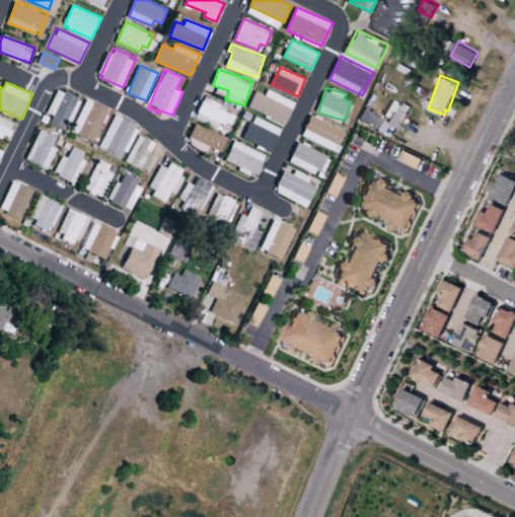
[(55,115),(52,123),(68,130),(81,97),(59,88),(49,113),(55,115)]
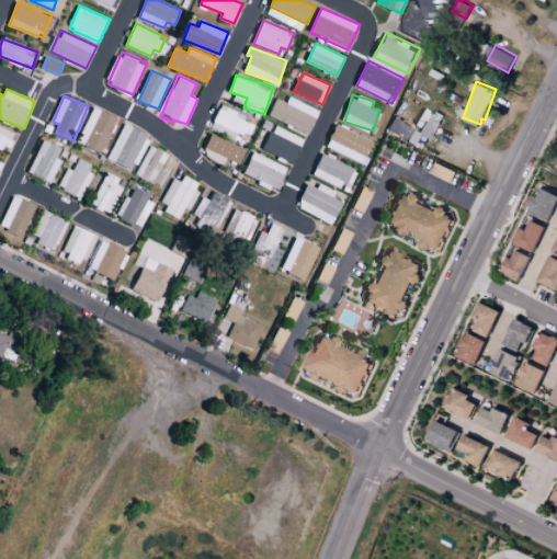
[(277,98),(270,116),(310,134),(321,110),(290,97),(287,102),(277,98)]
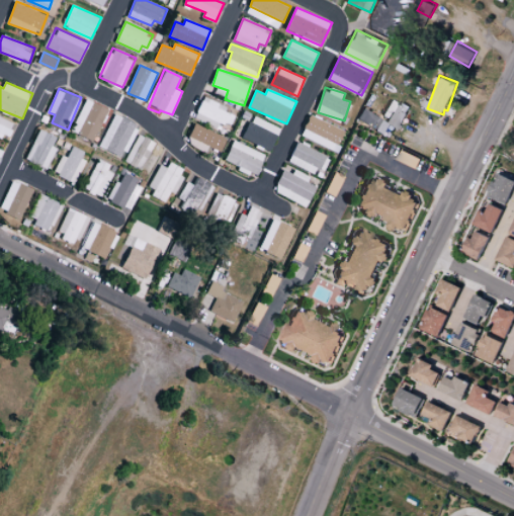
[(236,114),(227,111),(229,106),(204,96),(196,117),(220,126),(222,121),(232,125),(236,114)]
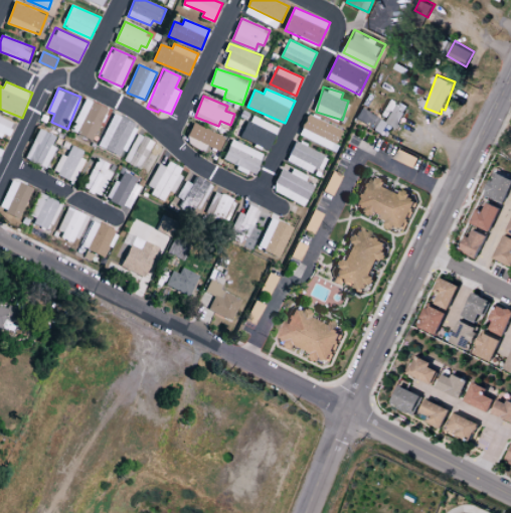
[(95,140),(109,108),(87,98),(72,130),(95,140)]
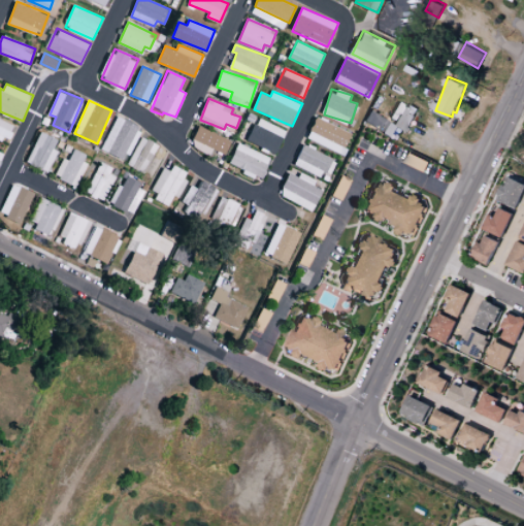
[(418,105),(406,102),(399,128),(411,131),(418,105)]
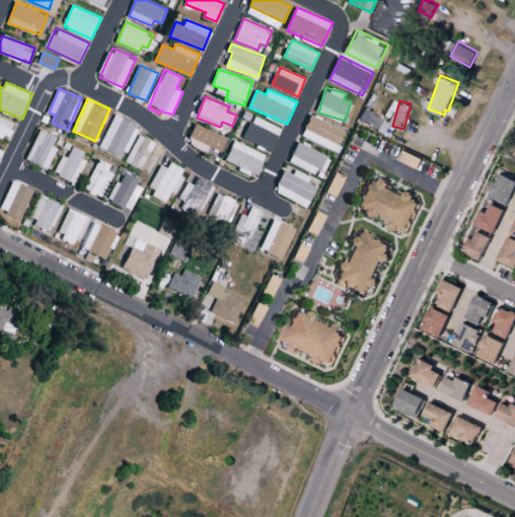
[(387,127),(390,121),(366,108),(361,120),(384,131),(386,126),(387,127)]
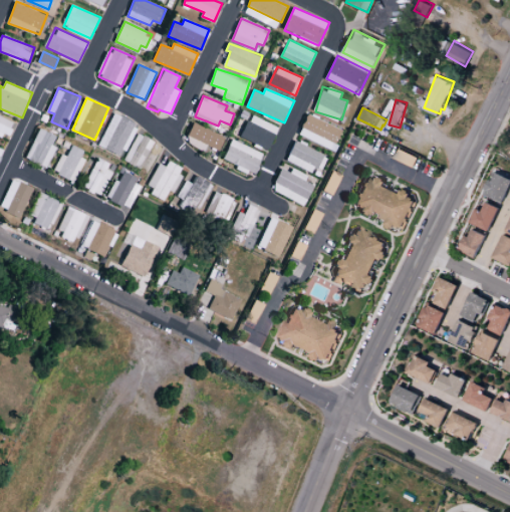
[(139,123),(115,112),(99,146),(123,157),(139,123)]
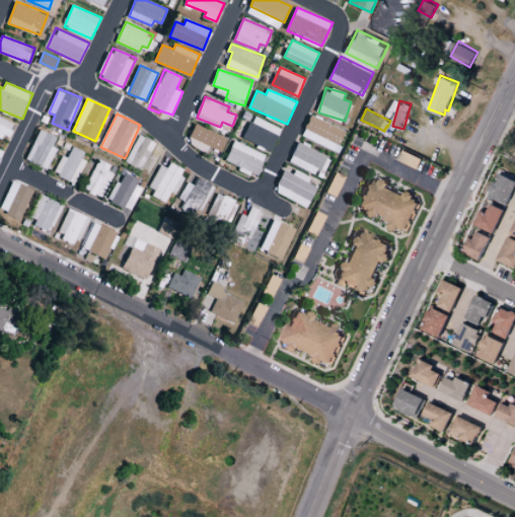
[(303,135),(339,151),(349,131),(313,115),(303,135)]
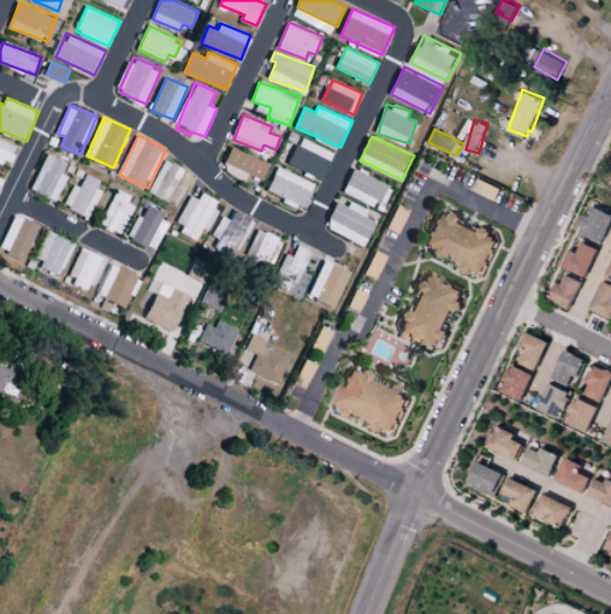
[(0,160),(10,165),(18,145),(0,137),(0,160)]
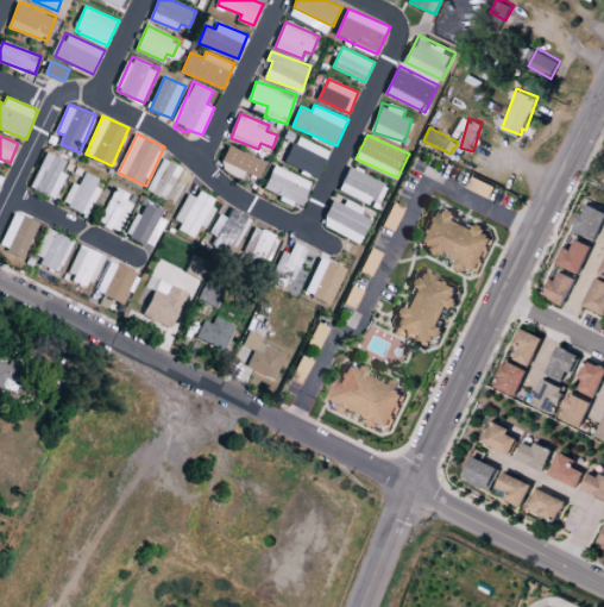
[(332,149),(296,137),(287,164),(322,176),(332,149)]
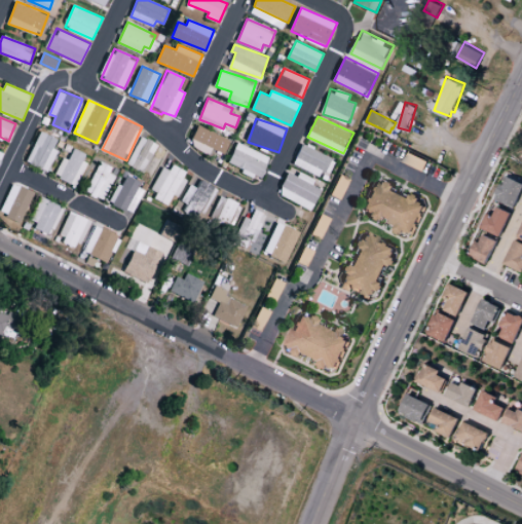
[(231,140),(199,124),(192,139),(225,153),(231,140)]
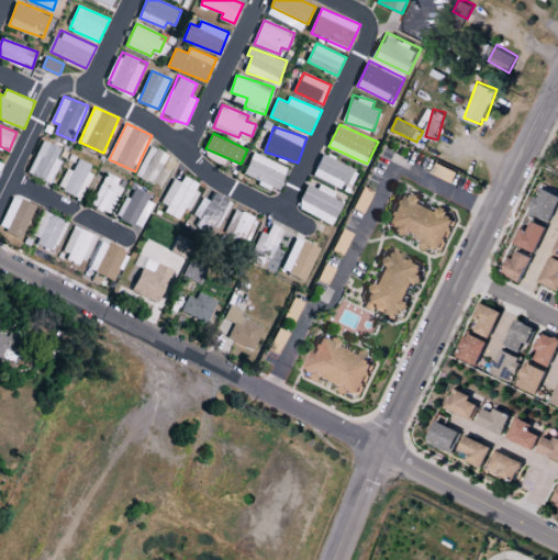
[(29,171),(52,183),(64,160),(57,157),(63,148),(45,140),(29,171)]
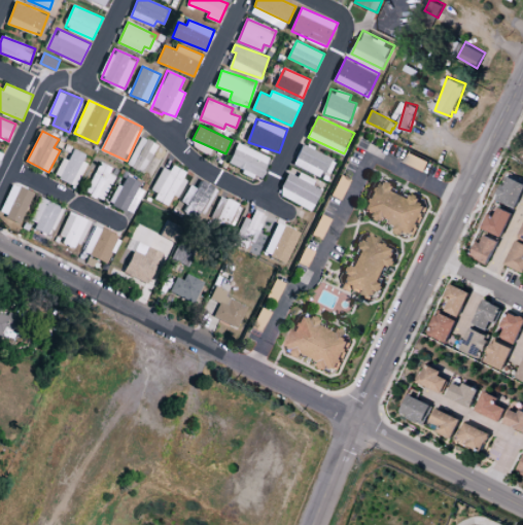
[(144,172),(160,145),(143,136),(128,164),(144,172)]
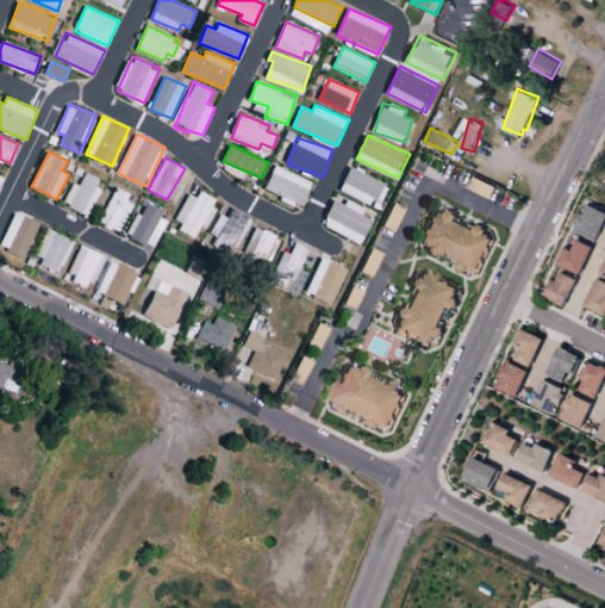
[(315,182),(275,165),(264,190),(303,208),(315,182)]
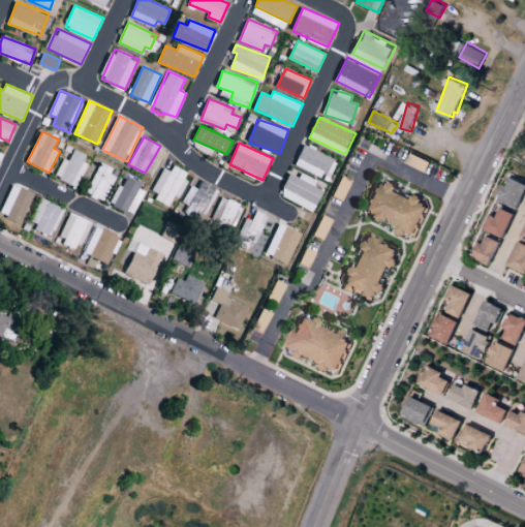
[(326,171),(334,175),(340,160),(306,144),(297,164),(323,177),(326,171)]
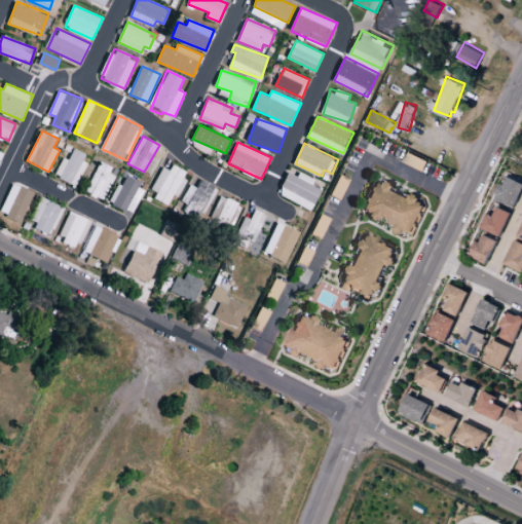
[(70,159),(64,157),(56,176),(79,185),(88,162),(83,160),(86,153),(74,148),(70,159)]
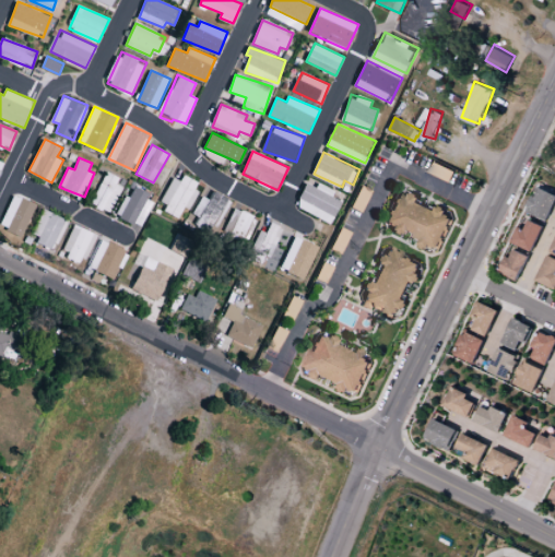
[(429,169),(451,179),(456,169),(435,160),(429,169)]
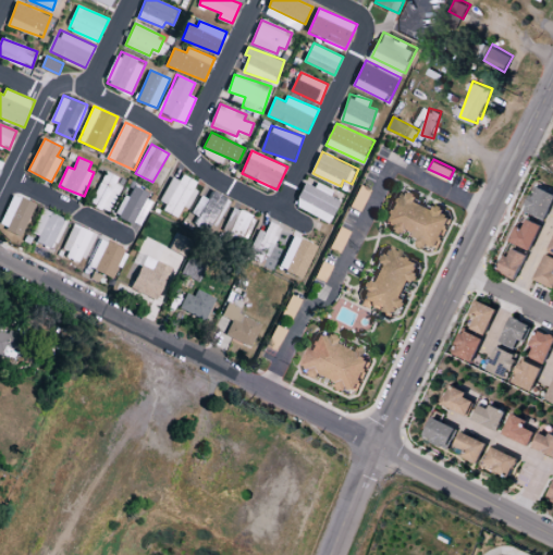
[(117,183),(120,176),(107,171),(91,202),(111,211),(123,186),(117,183)]
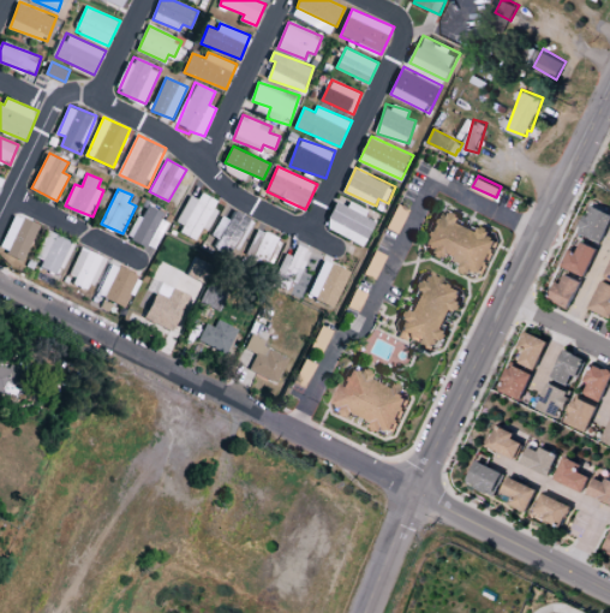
[(181,232),(197,240),(204,227),(208,230),(222,202),(203,191),(199,198),(191,195),(178,221),(185,225),(181,232)]
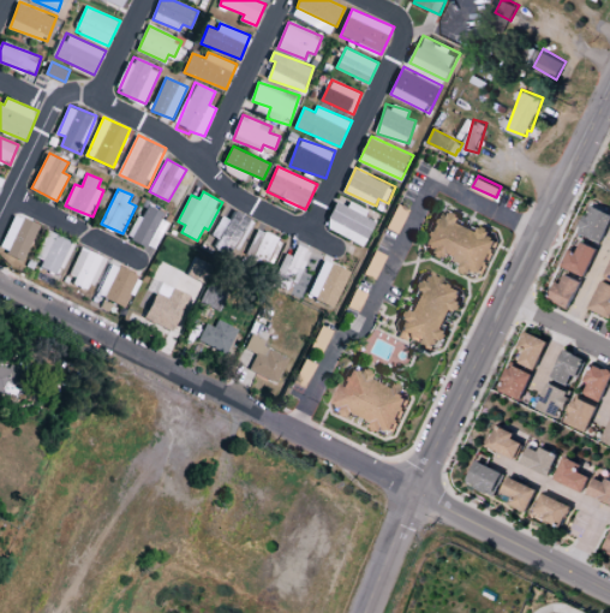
[(378,221),(368,216),(370,209),(352,201),(350,206),(339,201),(327,226),(366,245),(378,221)]
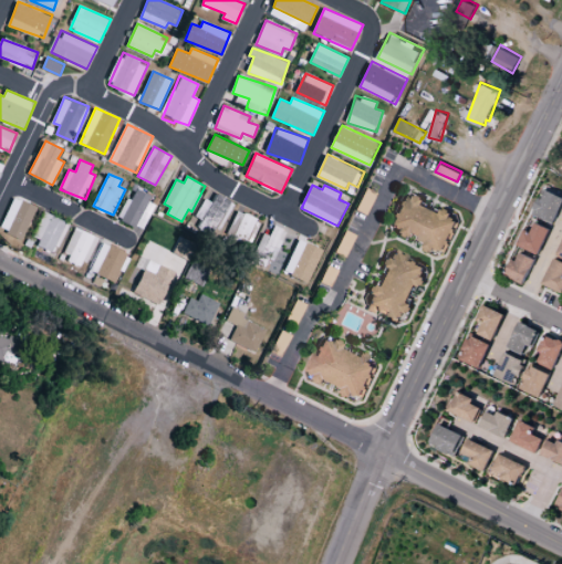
[(370,213),(377,190),(367,187),(360,210),(370,213)]
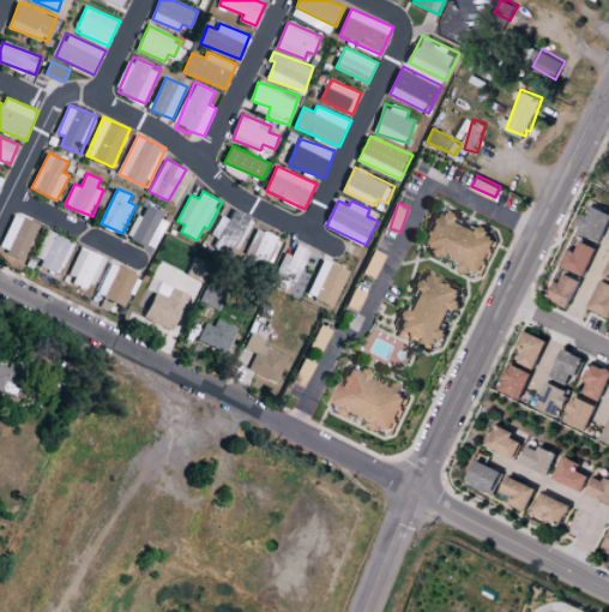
[(603,240),(608,228),(608,209),(594,203),(582,229),(603,240)]
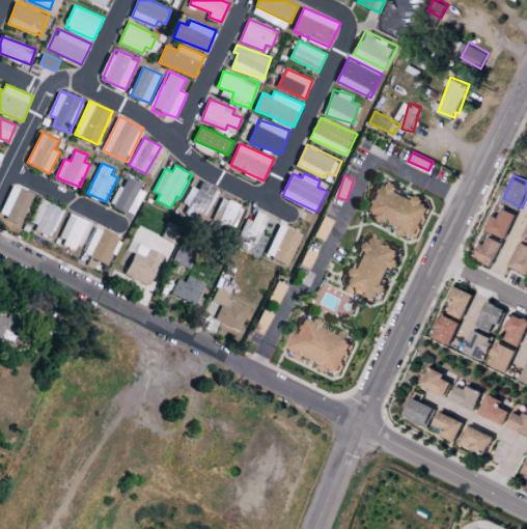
[(129,178),(125,187),(120,186),(111,204),(135,216),(147,188),(129,178)]
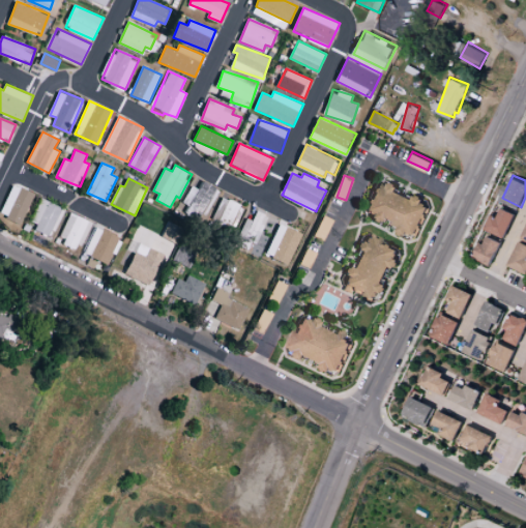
[(430,204),(422,201),(422,200),(397,188),(398,186),(381,179),(367,210),(375,213),(374,216),(408,231),(409,230),(417,234),(430,204)]
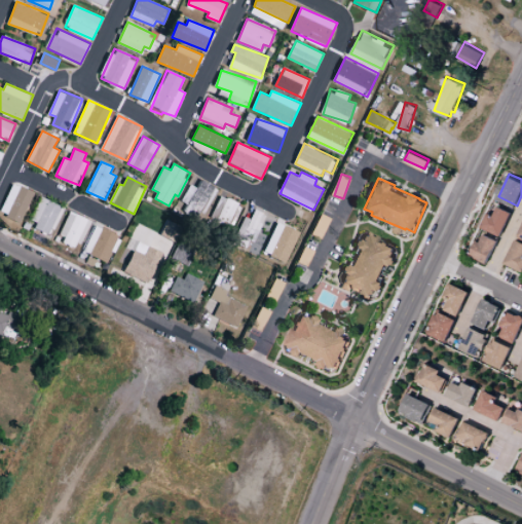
[(190,184),(183,201),(187,203),(184,212),(203,219),(217,186),(201,180),(199,187),(190,184)]
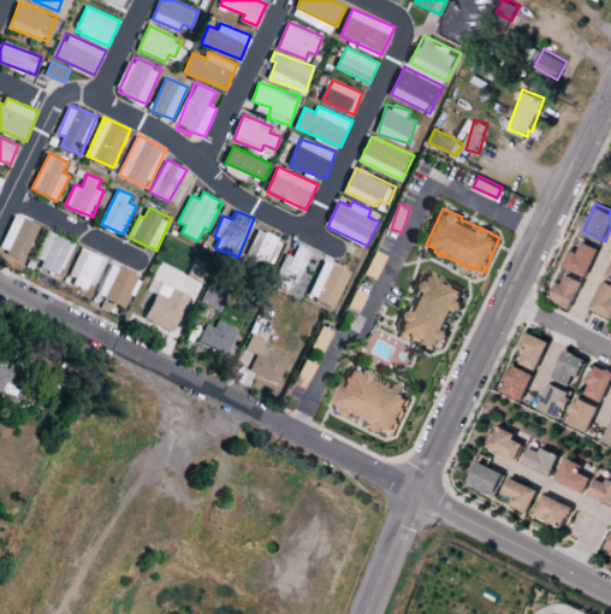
[(41,224),(16,214),(1,249),(27,260),(41,224)]
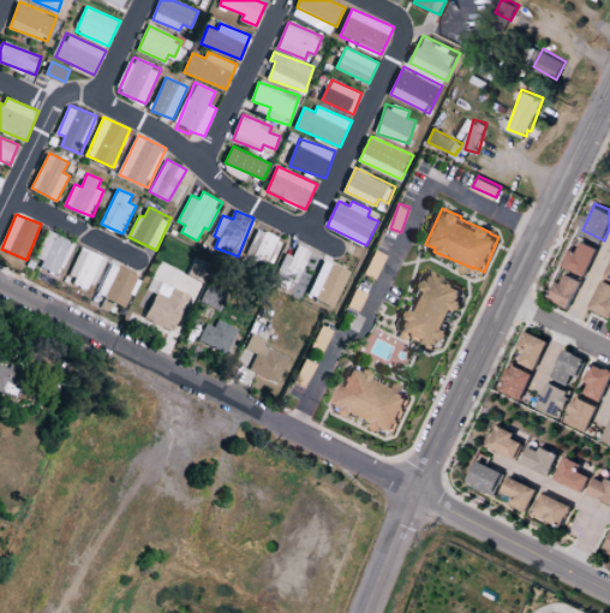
[(247,256),(274,266),(283,238),(257,228),(247,256)]
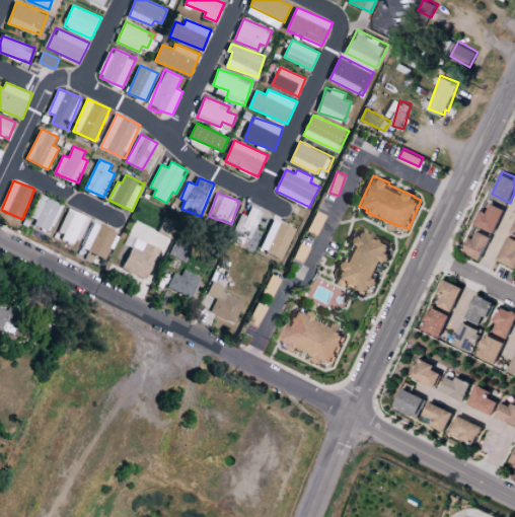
[(38,218),(35,227),(55,231),(62,201),(40,196),(33,217),(38,218)]
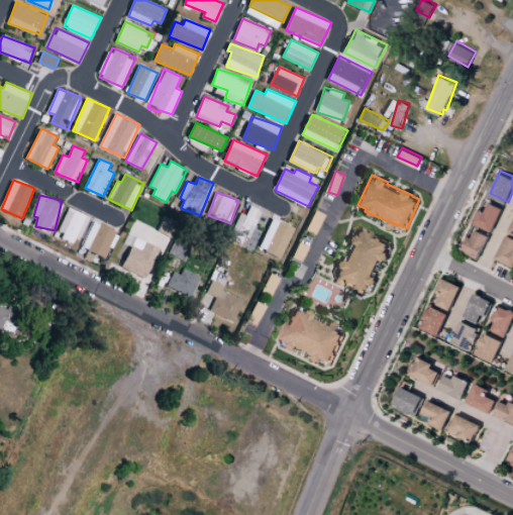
[(488,210),(482,207),(475,222),(494,230),(505,207),(492,201),(488,210)]
